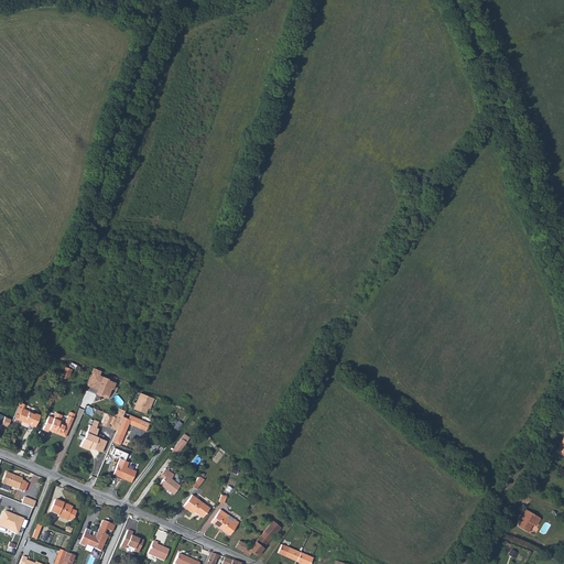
[(72,368),(65,366),(61,376),(67,378),(72,368)]
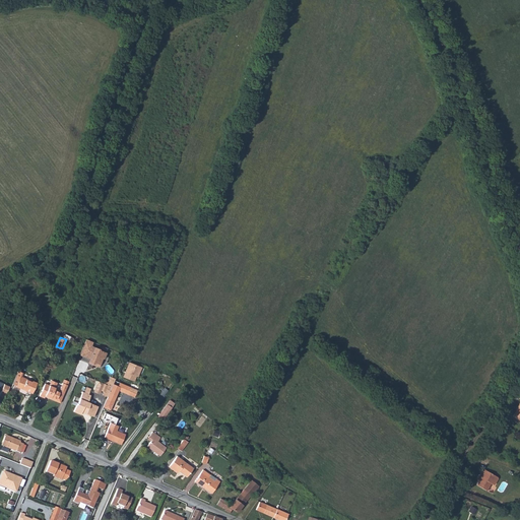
[(92,344),(93,340),(87,338),(84,346),(93,350),(90,358),(88,361),(93,364),(94,361),(101,363),(104,356),(105,356),(107,351),(92,344)]
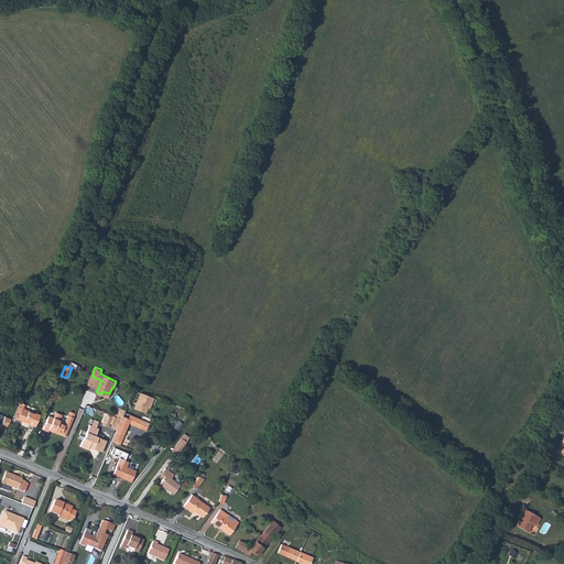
[(101,380),(91,376),(88,383),(98,388),(101,380)]
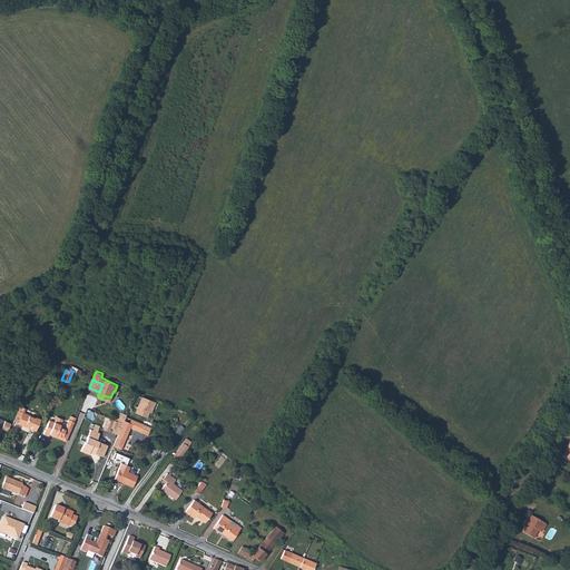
[(141,396),(135,413),(147,418),(154,402),(141,396)]
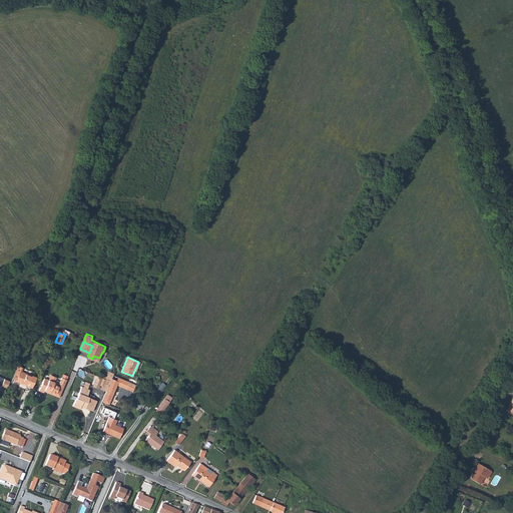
[(22,365),(18,363),(13,377),(16,378),(32,386),(37,376),(33,374),(32,375),(20,370),(22,365)]
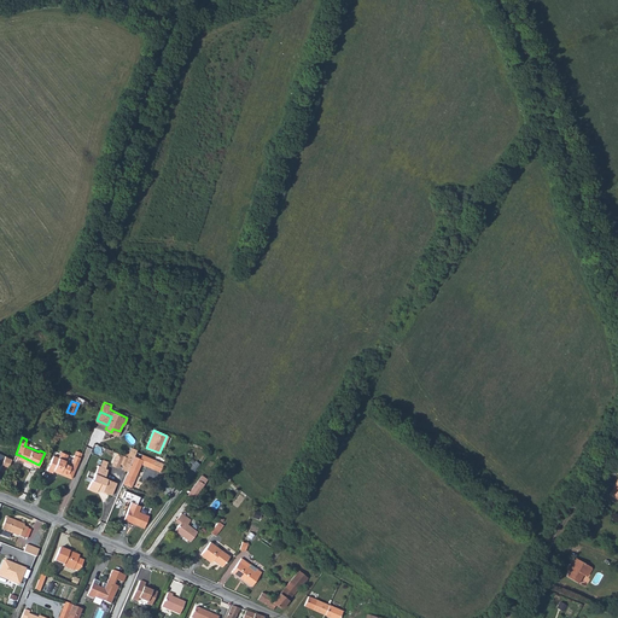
[(73,471),(80,455),(75,453),(71,461),(65,459),(59,455),(53,454),(47,468),(53,471),(54,470),(68,474),(70,470),(73,471)]
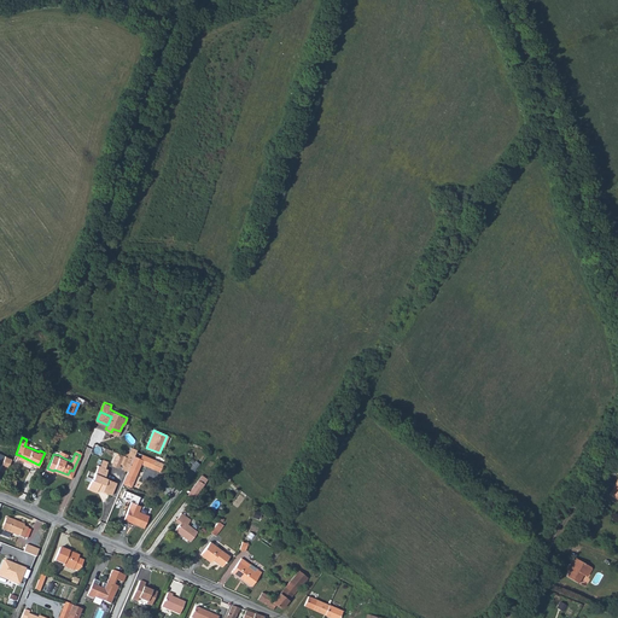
[(129,464),(133,456),(128,454),(127,456),(124,455),(122,460),(129,464)]
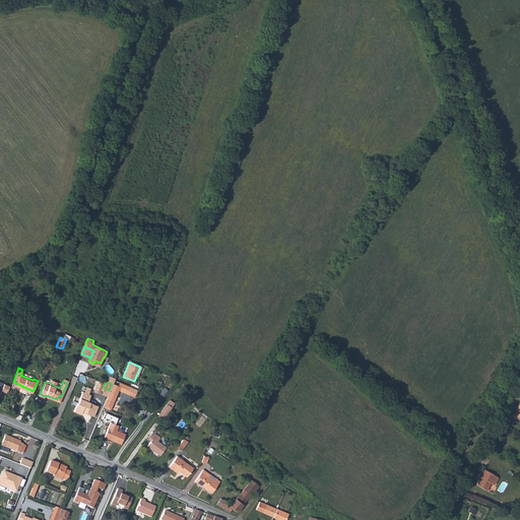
[(120,387),(112,384),(109,390),(107,396),(106,398),(113,401),(118,391),(127,394),(130,387),(122,383),(120,387)]
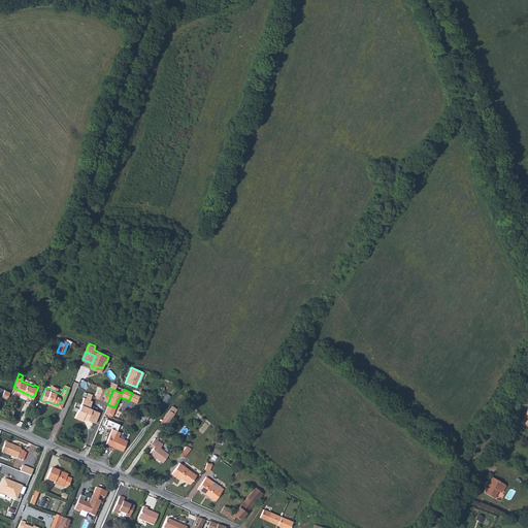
[(7,399),(10,393),(4,390),(1,396),(7,399)]
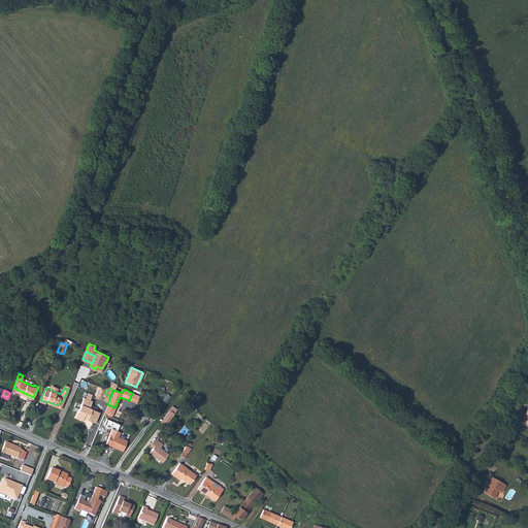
[(85,419),(94,423),(98,411),(88,407),(91,400),(88,399),(90,394),(86,392),(84,397),(83,397),(73,417),(80,420),(83,416),(86,418),(85,419)]
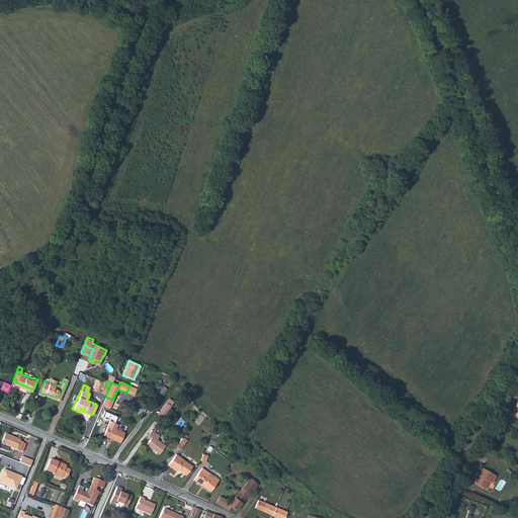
[(160,393),(163,395),(167,389),(164,386),(163,387),(159,384),(157,387),(161,391),(160,393)]
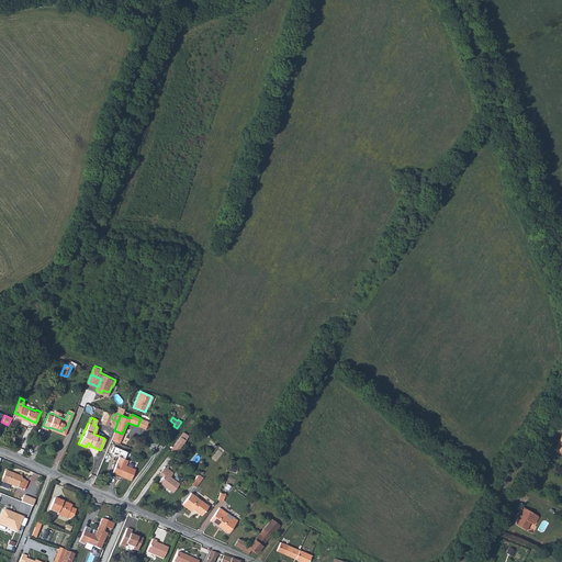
[(115,428),(117,422),(111,418),(110,422),(109,425),(115,428)]
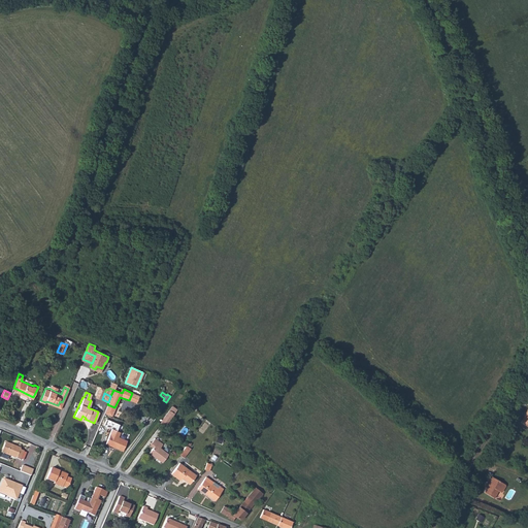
[(168,408),(163,415),(168,419),(173,413),(168,408)]
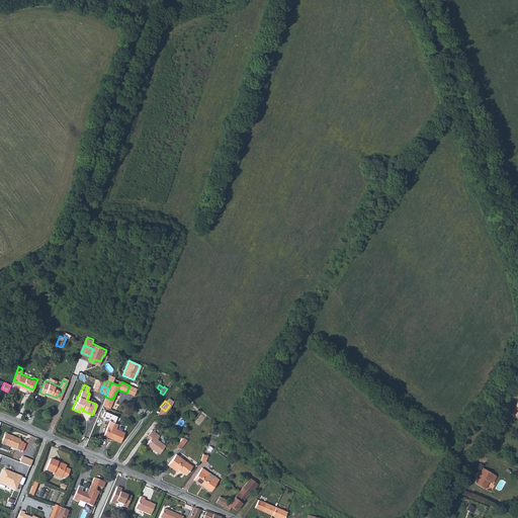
[(109,421),(107,426),(102,436),(118,443),(123,433),(115,429),(117,424),(109,421)]
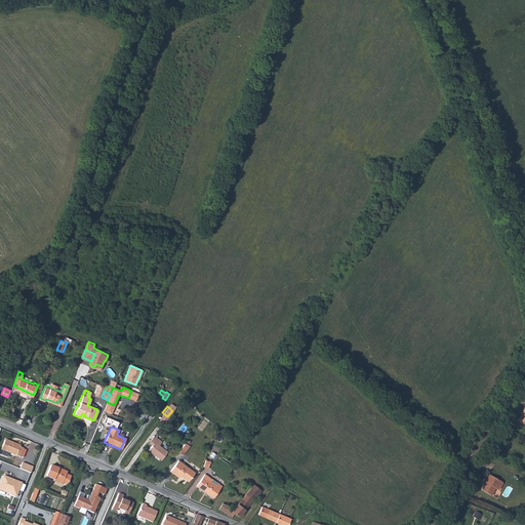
[(152,443),(150,446),(147,450),(159,460),(166,452),(158,445),(161,442),(153,436),(150,441),(152,443)]
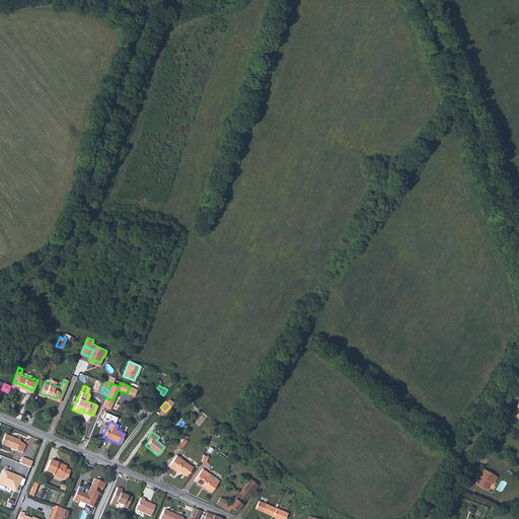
[(1,445),(20,452),(23,444),(20,442),(20,440),(5,434),(1,445)]
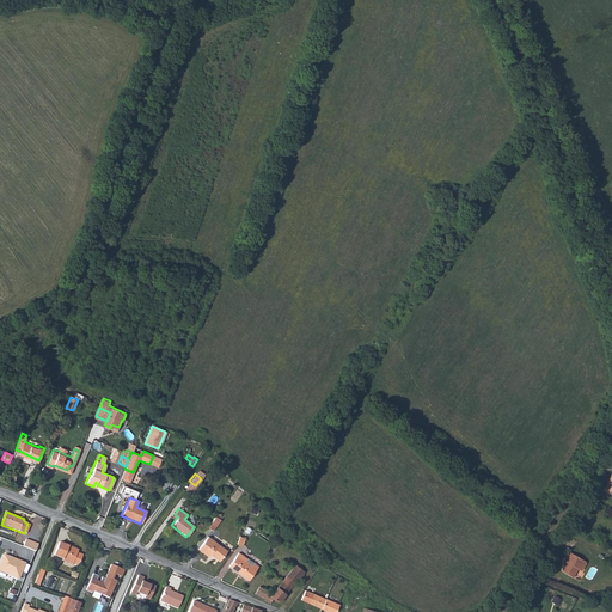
[(224,516),(218,512),(209,522),(215,526),(224,516)]
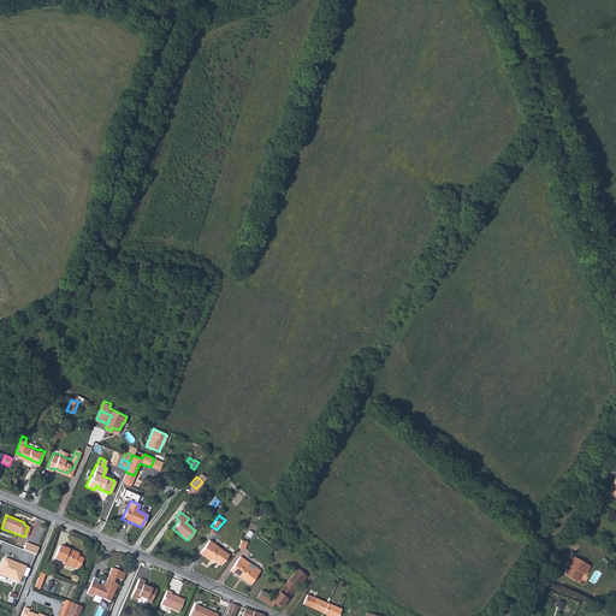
[(211,560),(219,567),(227,556),(208,540),(197,554),(208,562),(211,560)]
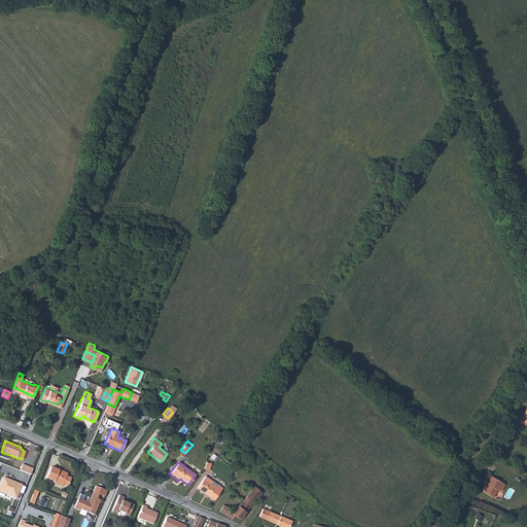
[(33,468),(23,464),(20,470),(31,475),(33,468)]
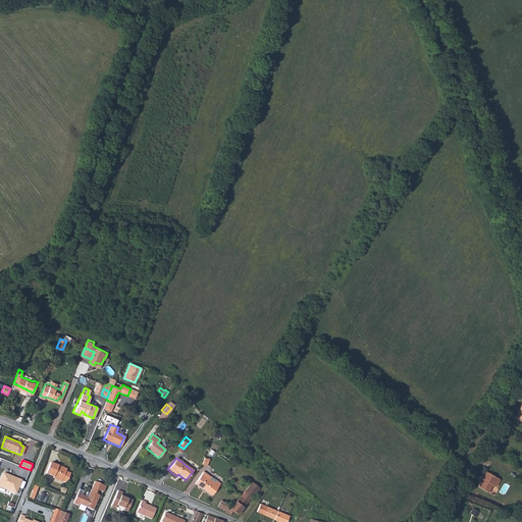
[(51,478),(65,484),(70,473),(57,468),(58,467),(48,463),(43,474),(52,477),(51,478)]
